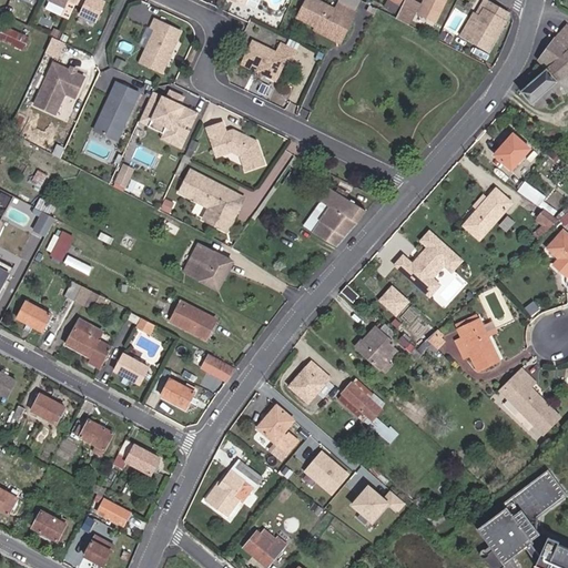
[(48,0),(47,2),(63,10),(68,2),(82,9),(79,18),(95,24),(105,2),(100,0),(48,0)]
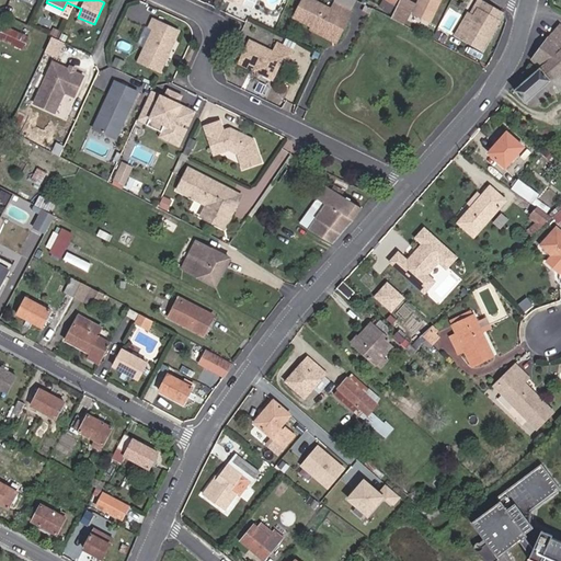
[(335,0),(332,9),(315,0),(301,0),(294,16),(329,35),(340,13),(345,16),(350,8),(335,0)]
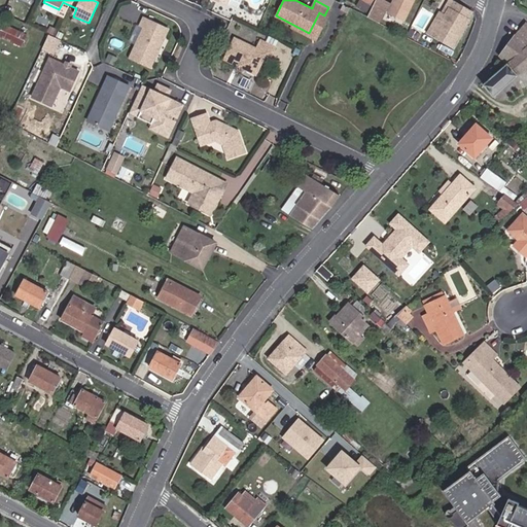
[(389,4),(380,0),(377,0),(369,16),(380,23),(389,4)]
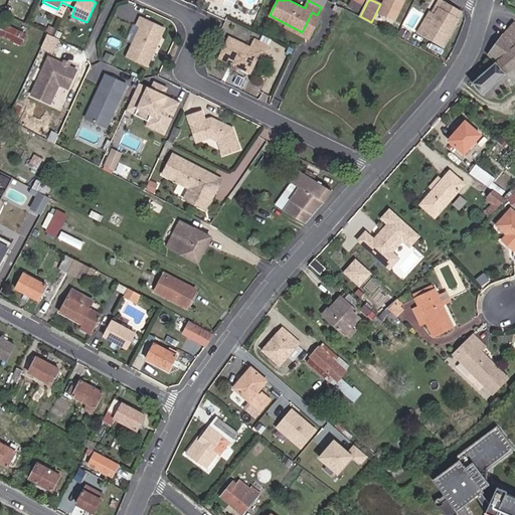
[(438,15),(446,2),(442,0),(440,0),(434,13),(438,15)]
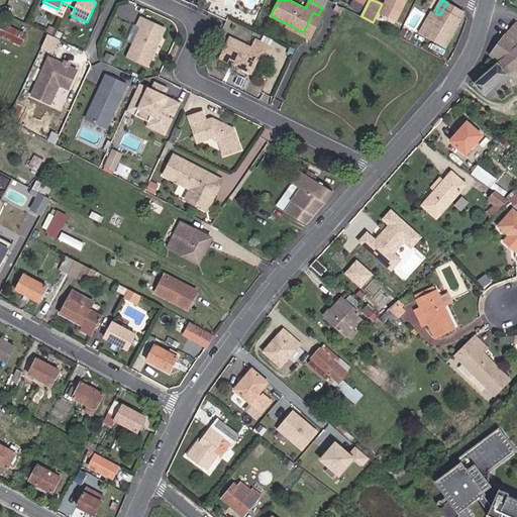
[(405,23),(416,29),(428,8),(416,2),(405,23)]
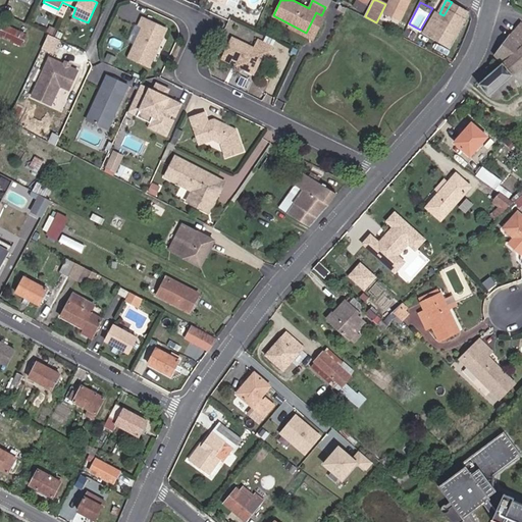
[(469,12),(452,2),(444,15),(439,13),(436,11),(429,22),(439,29),(434,38),(449,47),(469,12)]
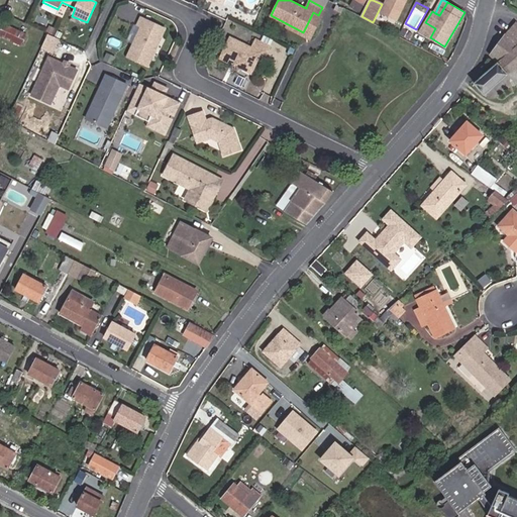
[(318,15),(313,12),(303,32),(309,35),(320,15),(318,15)]
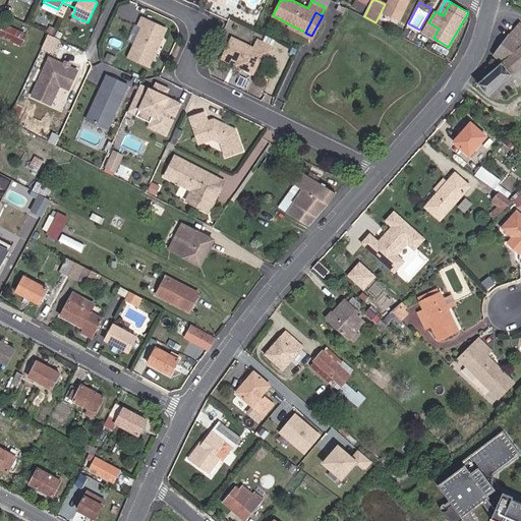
[(165,32),(141,19),(137,27),(141,30),(126,60),(147,70),(165,32)]
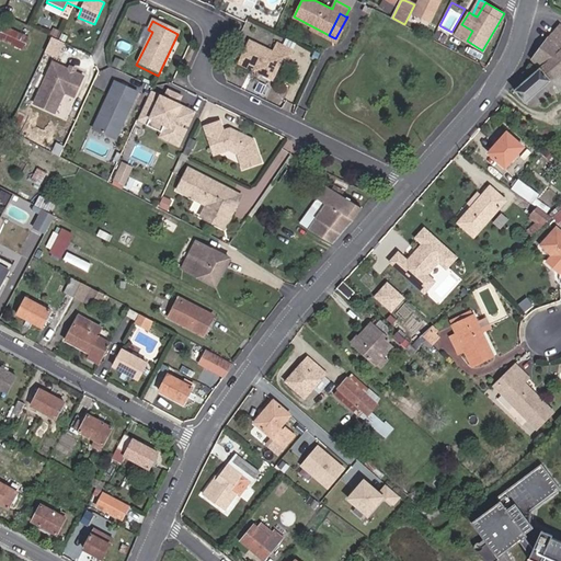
[(560,48),(560,23),(549,36),(560,48)]
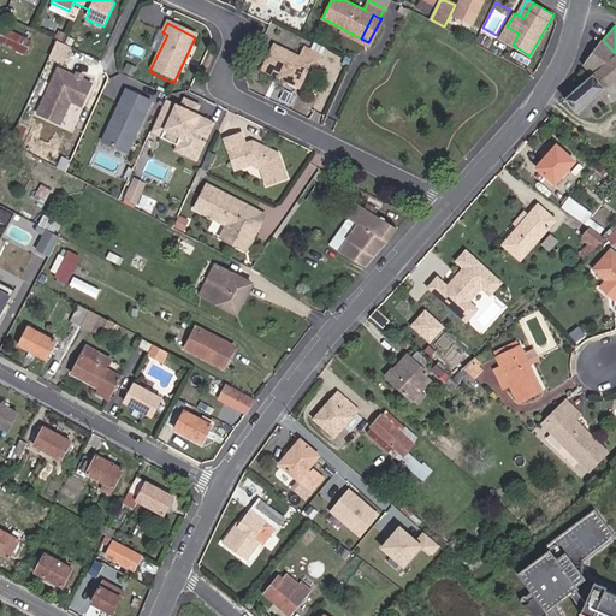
[(501,39),(513,45),(519,34),(507,27),(501,39)]
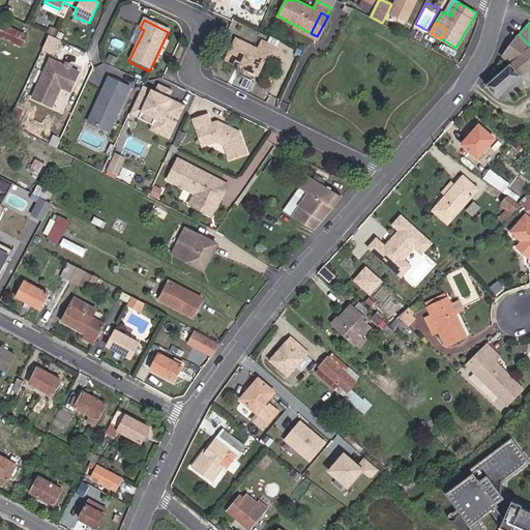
[(27,34),(4,25),(0,33),(0,35),(22,46),(27,34)]
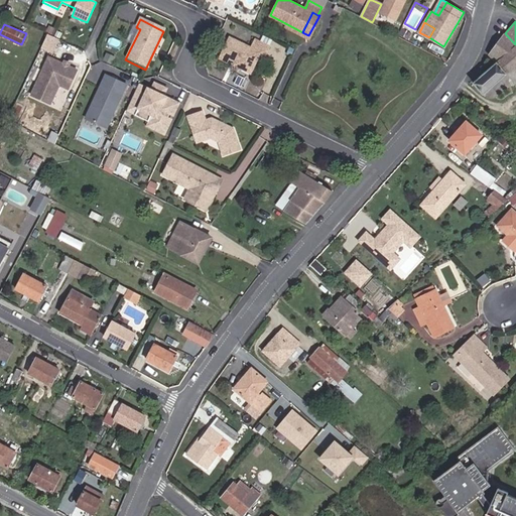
[(270,45),(274,37),(264,32),(260,40),(270,45)]
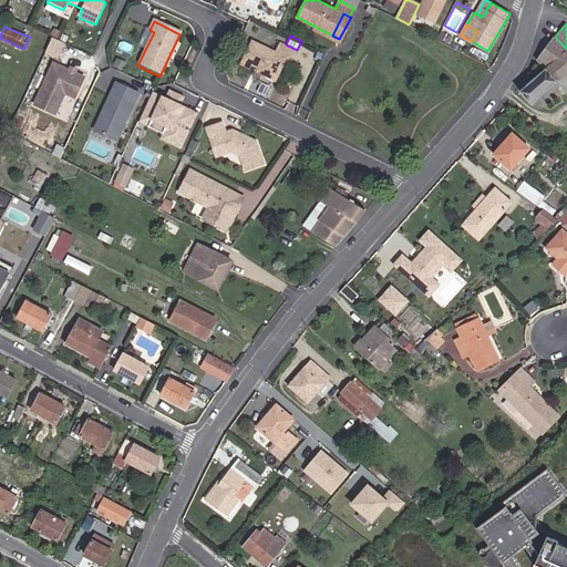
[(45,51),(59,58),(65,42),(52,37),(45,51)]
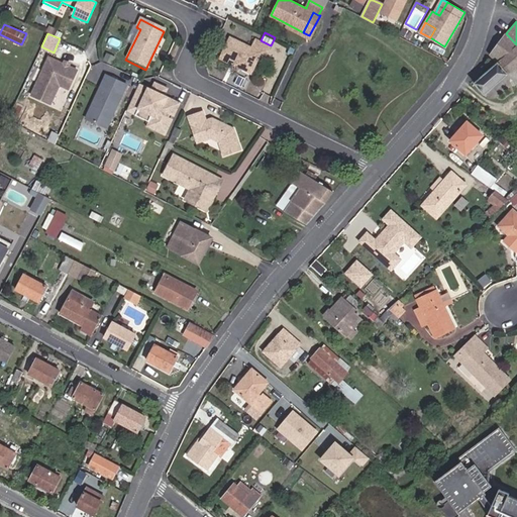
[(516,55),(513,50),(516,46),(516,44),(506,33),(492,54),(499,63),(476,83),(485,95),(516,68),(516,67),(516,55)]
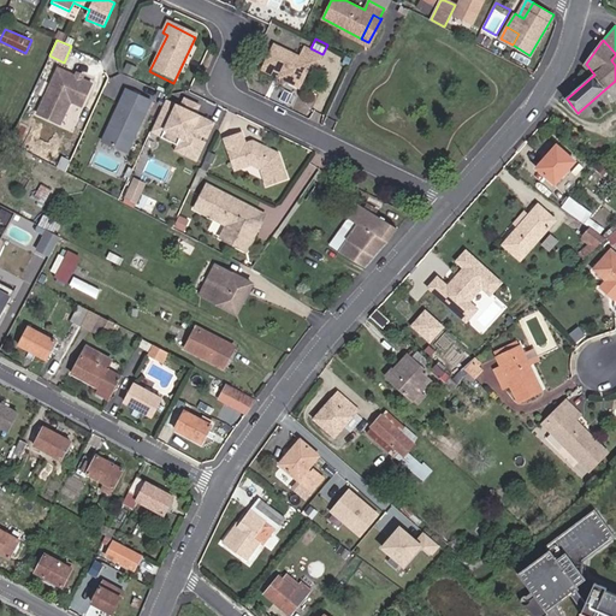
[(274,43),(264,64),(273,69),(280,72),(286,75),(284,80),(298,87),(311,61),(318,65),(323,54),(311,48),(304,46),(300,55),(274,43)]
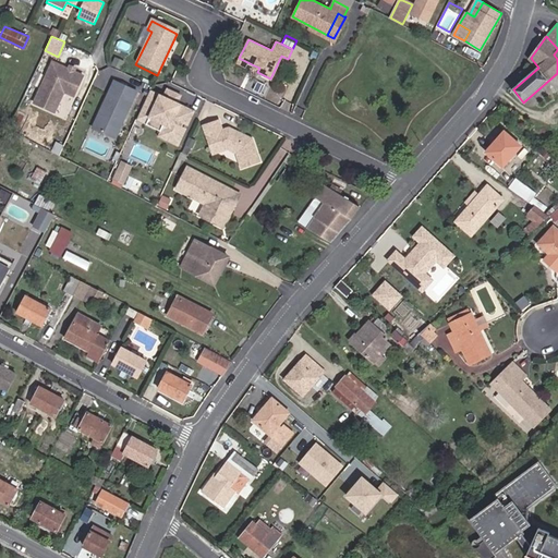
[(77,88),(84,74),(71,69),(67,67),(53,60),(34,101),(55,110),(68,84),(77,88)]
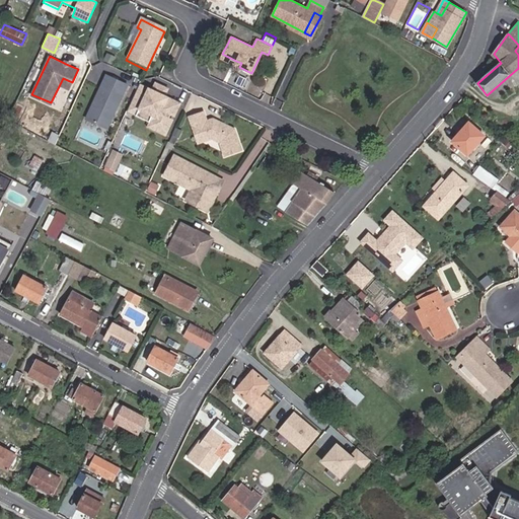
[(107,129),(128,85),(107,75),(96,98),(98,99),(96,103),(94,104),(87,119),(107,129)]
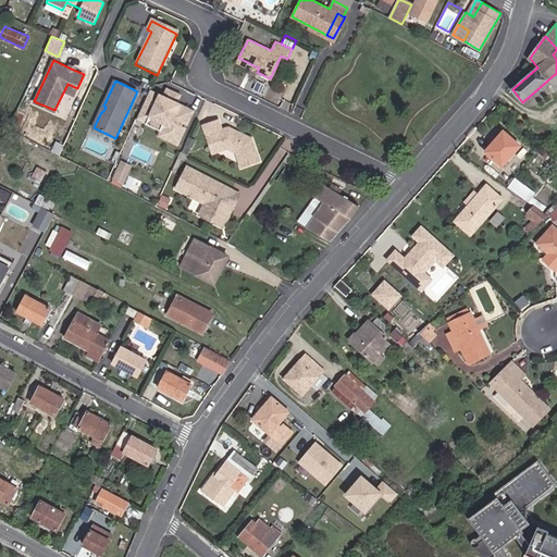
[(77,88),(67,84),(64,90),(74,95),(77,88)]
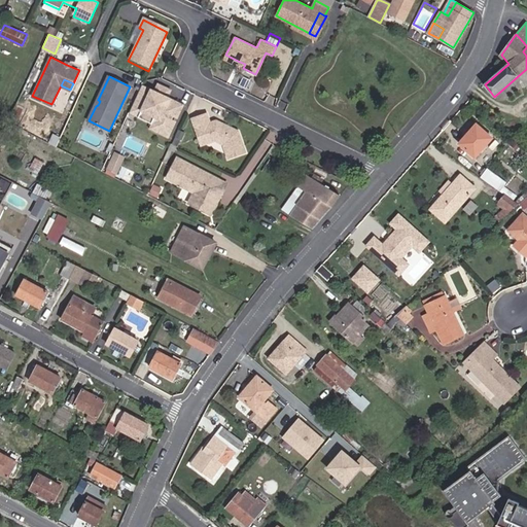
[(150,128),(169,136),(175,121),(171,119),(173,114),(177,116),(183,104),(173,99),(172,102),(166,99),(171,90),(157,83),(154,91),(146,88),(140,100),(145,102),(142,110),(155,116),(153,123),(150,128)]
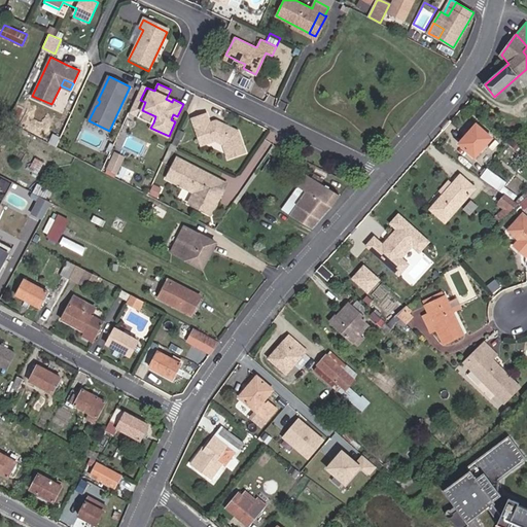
[(140,100),(146,88),(142,85),(130,112),(153,123),(155,116),(142,110),(145,102),(140,100)]
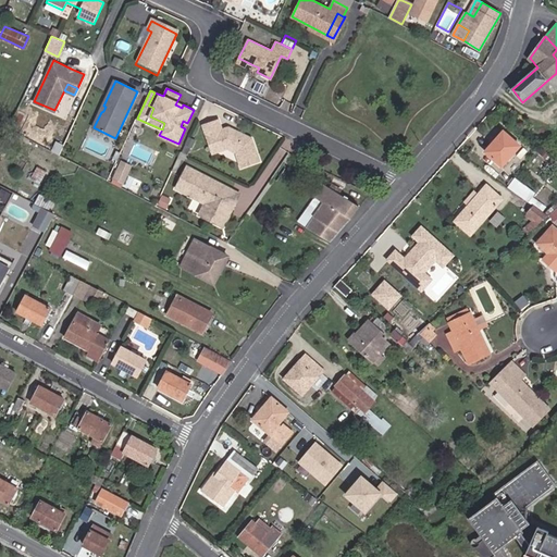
[(66,119),(75,97),(64,93),(56,114),(66,119)]
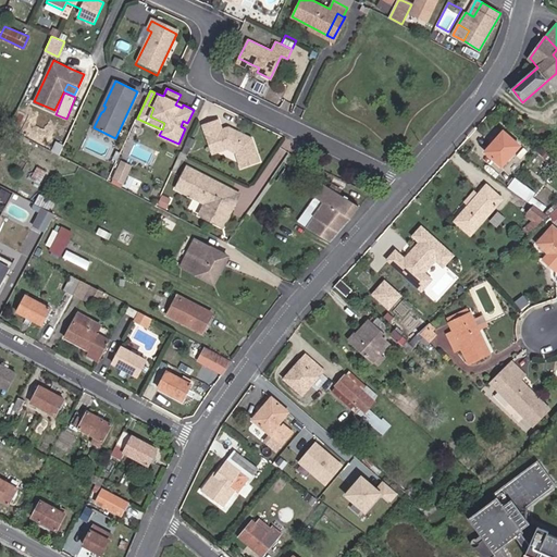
[(15,120),(12,126),(19,131),(22,124),(15,120)]
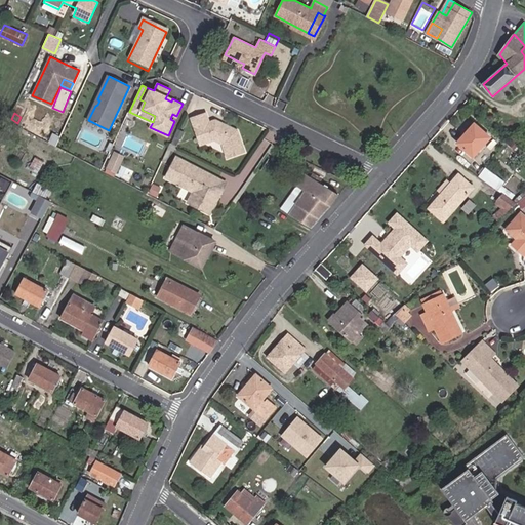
[(223,144),(228,159),(246,153),(238,129),(210,120),(207,114),(192,118),(200,144),(215,140),(223,144)]
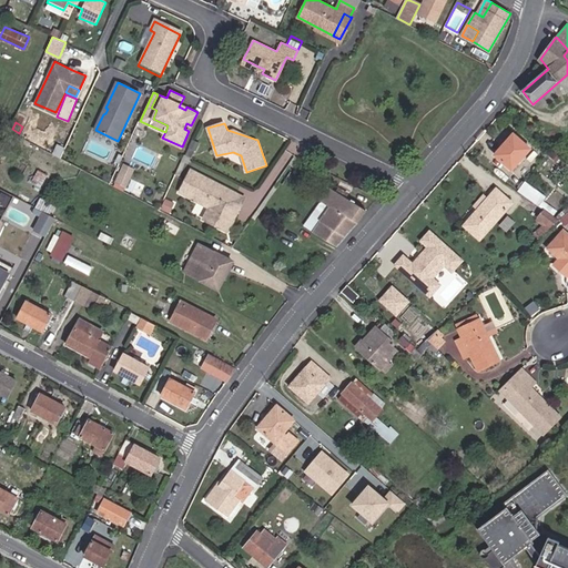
[(533,148),(515,133),(496,155),(513,171),(533,148)]
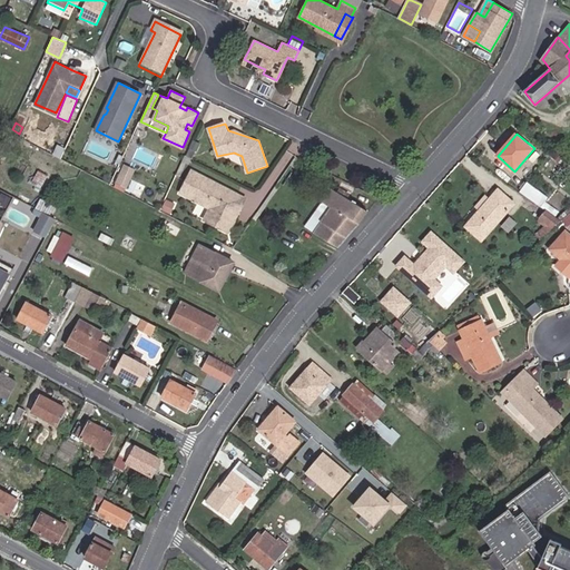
[(127,188),(136,167),(124,163),(115,184),(127,188)]
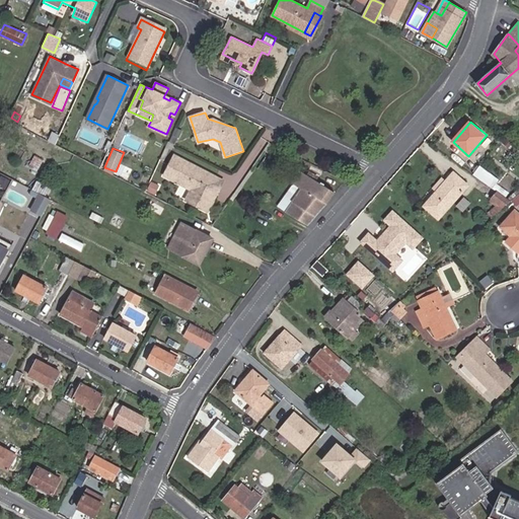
[(206,196),(216,177),(174,156),(165,175),(193,190),(187,201),(207,211),(213,200),(206,196)]
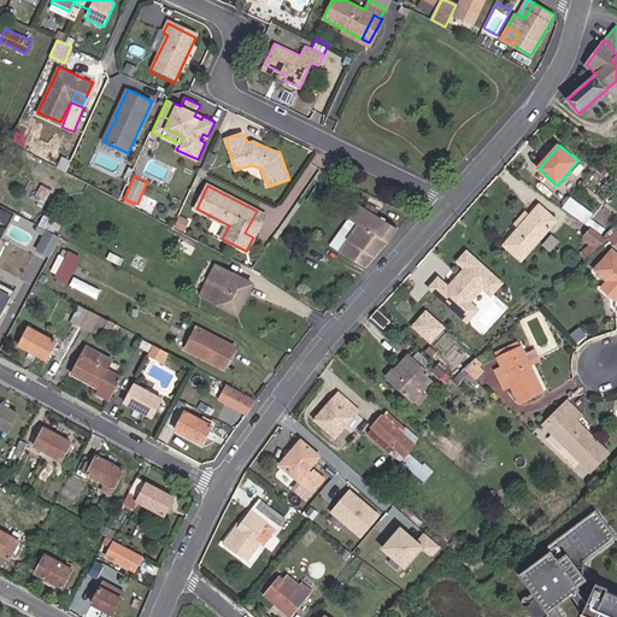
[(571,197),(564,207),(587,224),(594,213),(571,197)]
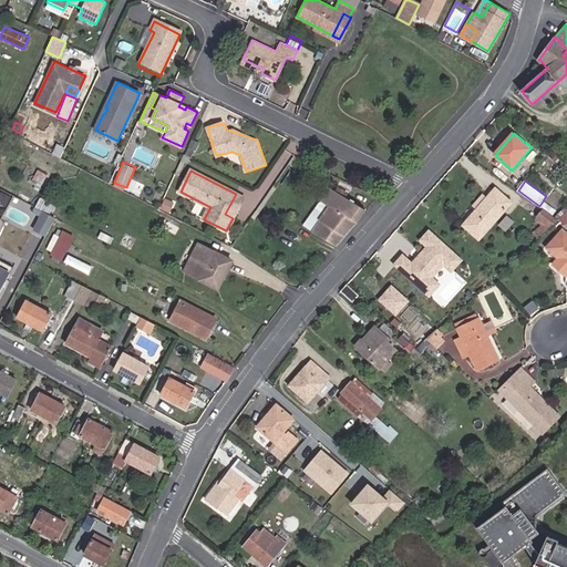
[(313,232),(336,246),(367,210),(329,187),(320,199),(322,200),(331,207),(313,232)]
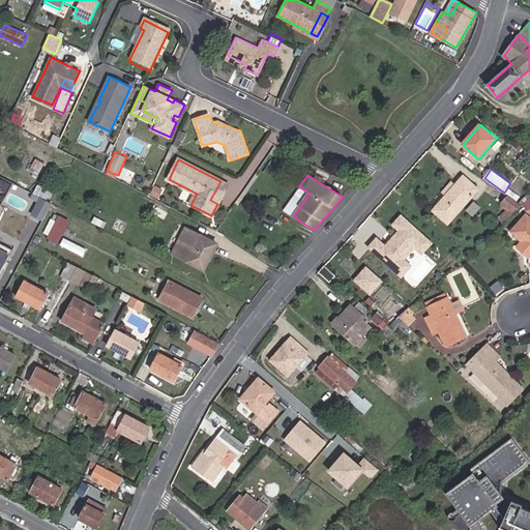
[(479,189),(464,176),(433,210),(449,224),(479,189)]
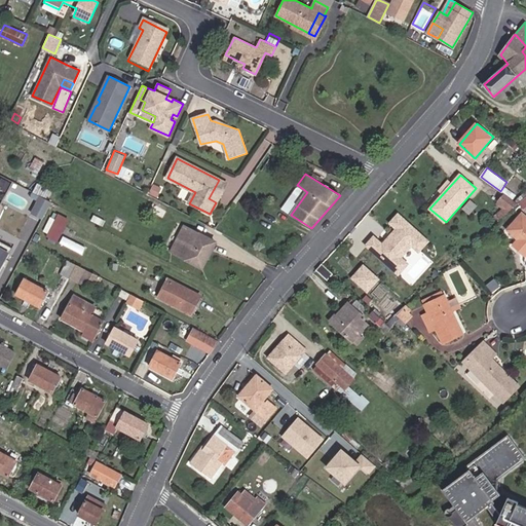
[(0,187),(5,190),(9,182),(1,178),(0,180),(0,187)]
